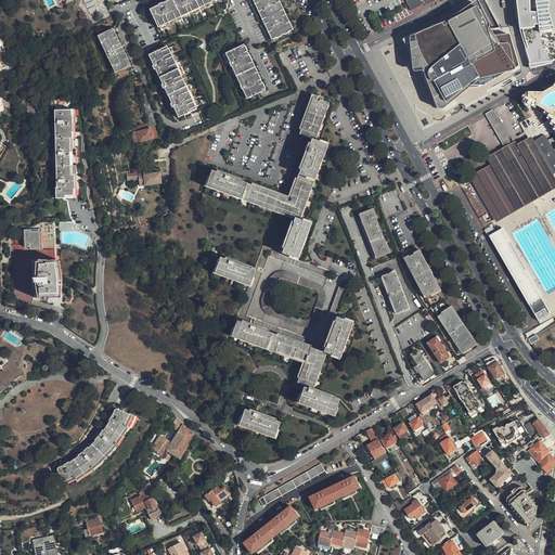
[(158,26),(163,34),(223,5),(220,0),(170,0),(150,10),(153,18),(155,18),(158,26)]
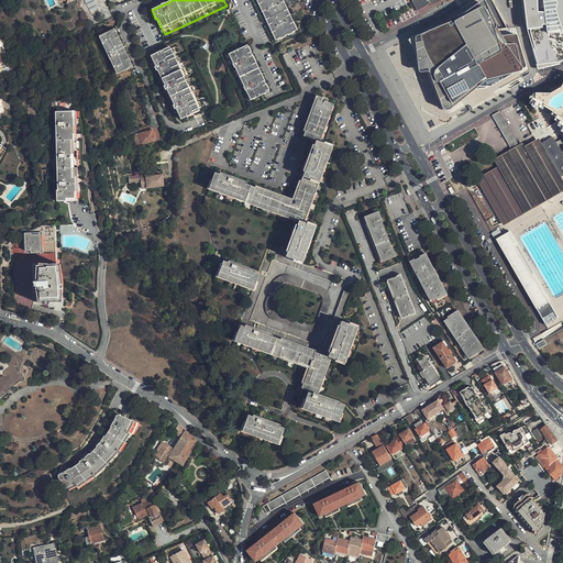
[(280,0),(260,0),(278,40),(296,32),(280,0)]
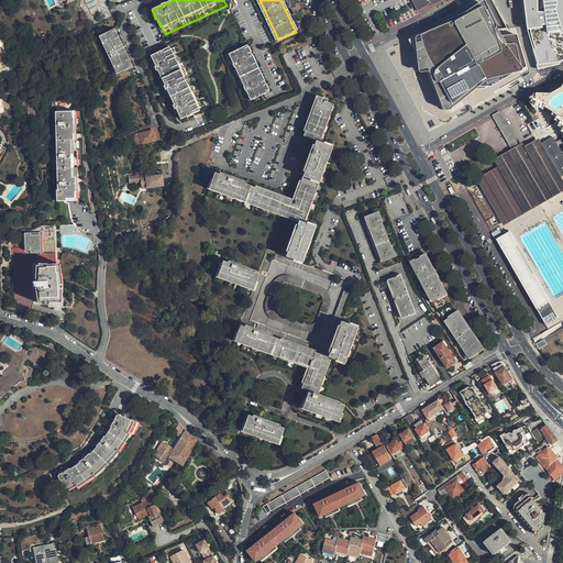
[(286,0),(280,0),(296,32),(278,40),(279,42),(301,32),(294,15),(286,0)]
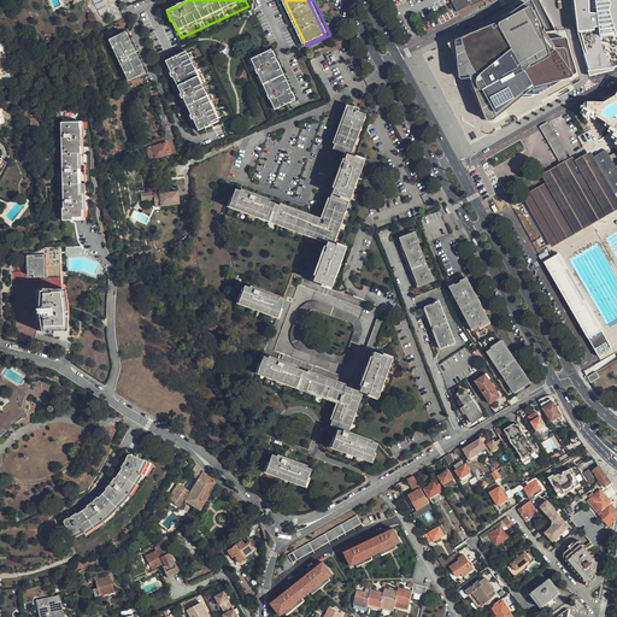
[(453,0),(452,1),(458,12),(472,4),(474,6),(483,0),(453,0)]
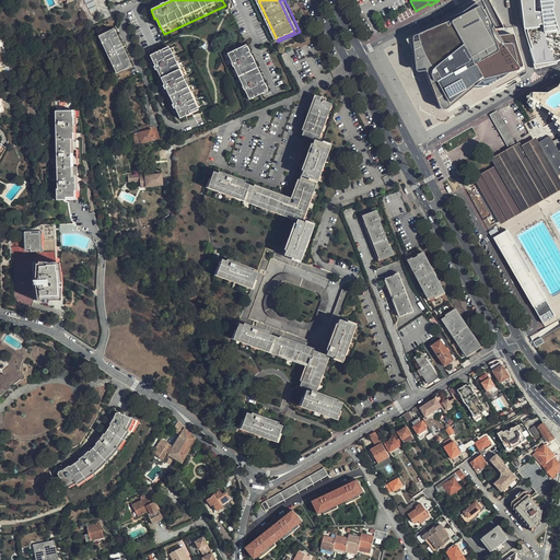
[(559,0),(517,0),(521,20),(536,65),(557,62),(559,60),(559,0)]
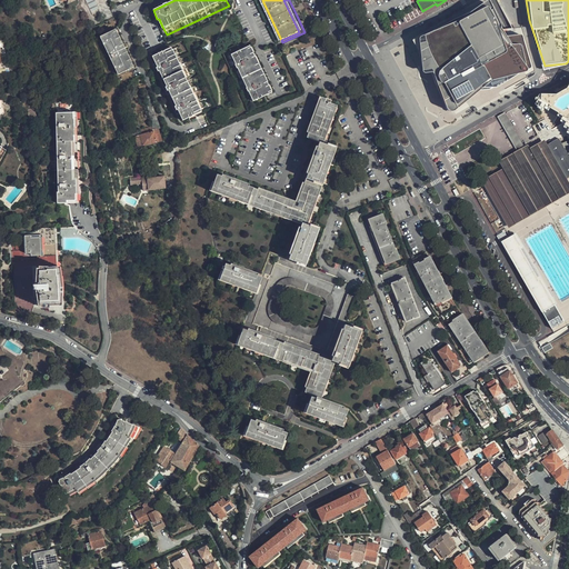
[(457,22),(418,39),(421,71),(421,73),(422,75),(423,75),(430,75),(431,75),(433,79),(445,108),(446,111),(448,112),(450,113),(451,112),(453,112),(491,83),(535,75),(500,21),(488,2),(457,22)]
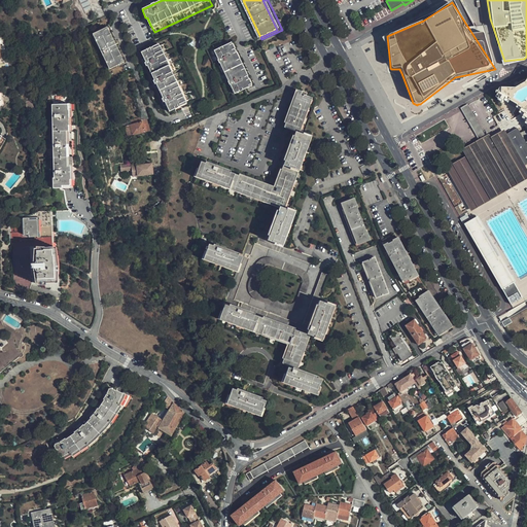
[(110,28),(97,33),(110,66),(116,64),(120,74),(127,71),(123,62),(110,28)]
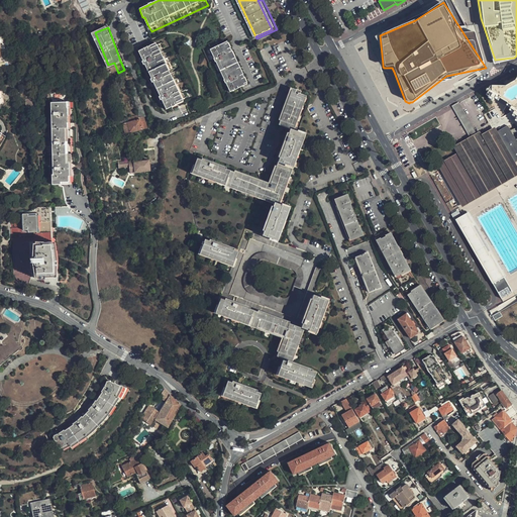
[(219,48),(227,45),(244,83),(237,86),(238,89),(250,83),(230,40),(218,46),(219,48)]
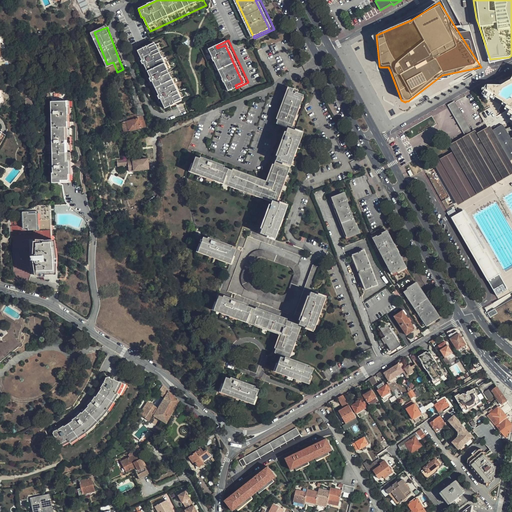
[(147,46),(137,51),(164,109),(174,104),(174,103),(178,100),(186,97),(160,42),(153,45),(148,48),(147,46)]
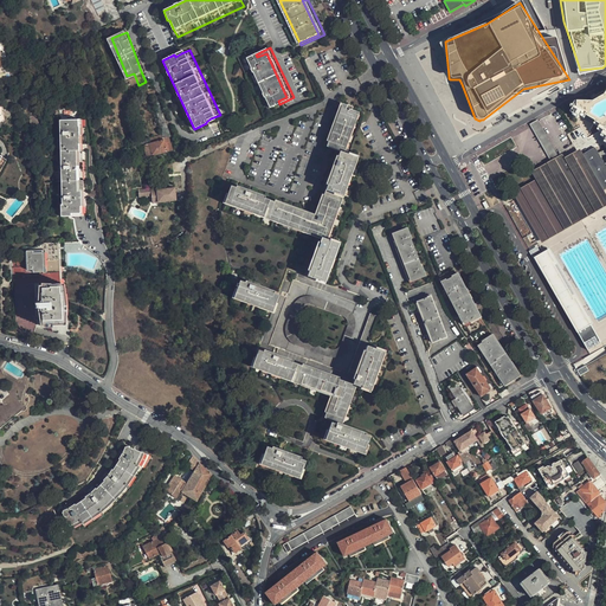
[(256,55),(246,59),(270,109),(279,104),(278,101),(287,97),(266,53),(257,57),(256,55)]
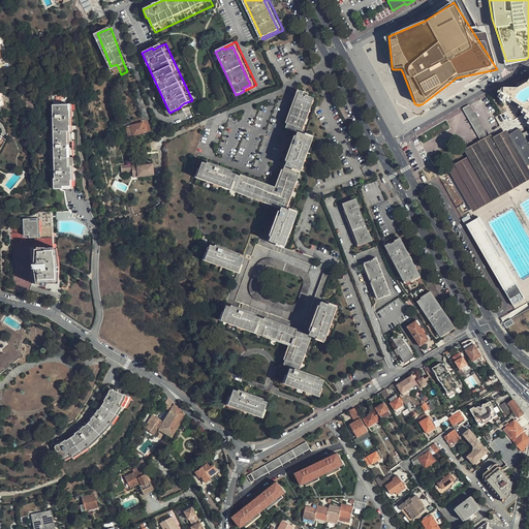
[(504,89),(498,98),(505,102),(506,101),(528,114),(526,117),(528,118),(528,82),(528,83),(519,89),(504,89)]
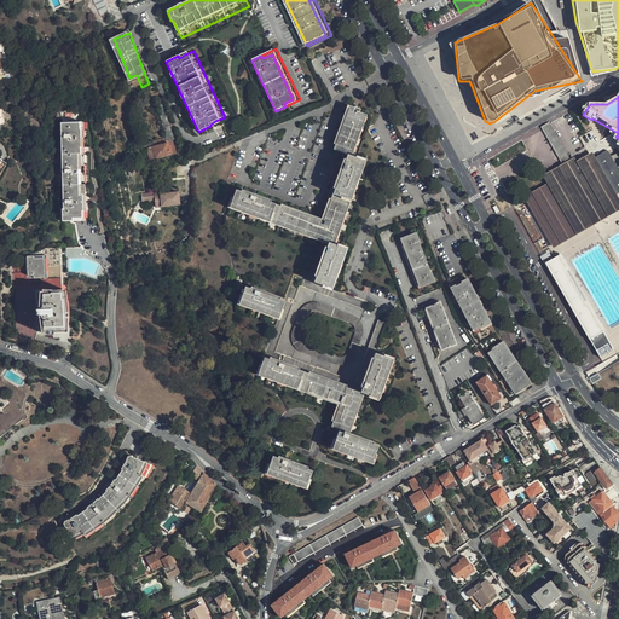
[(160,97),(156,98),(162,120),(167,119),(160,97)]
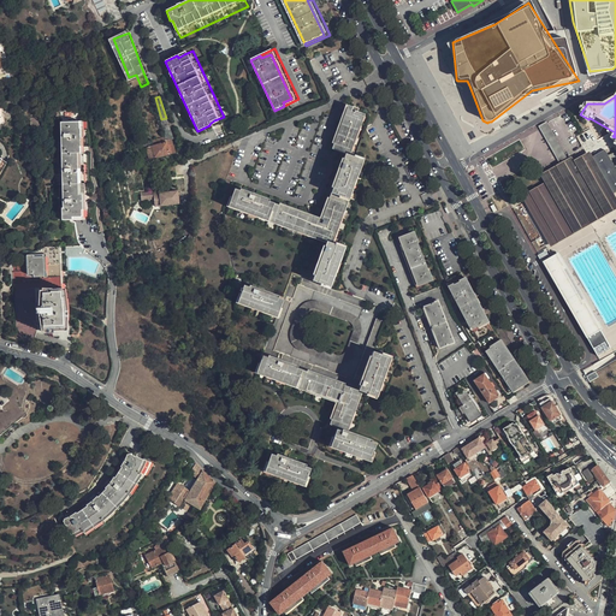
[(142,101),(135,102),(137,116),(144,113),(142,101)]
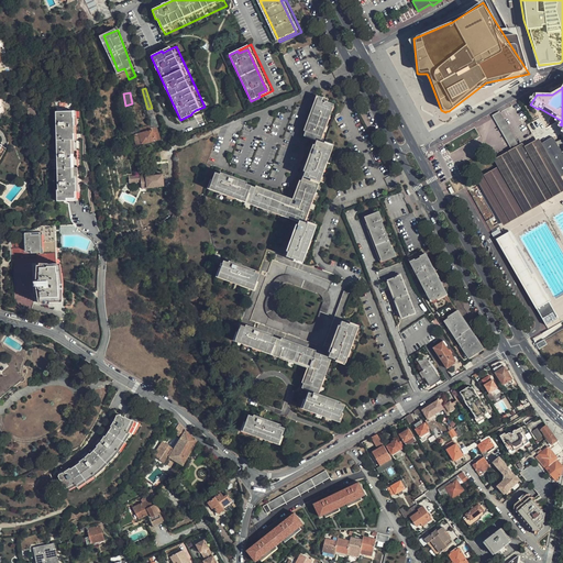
[(319,143),(326,144),(341,103),(322,97),(306,138),(319,143)]
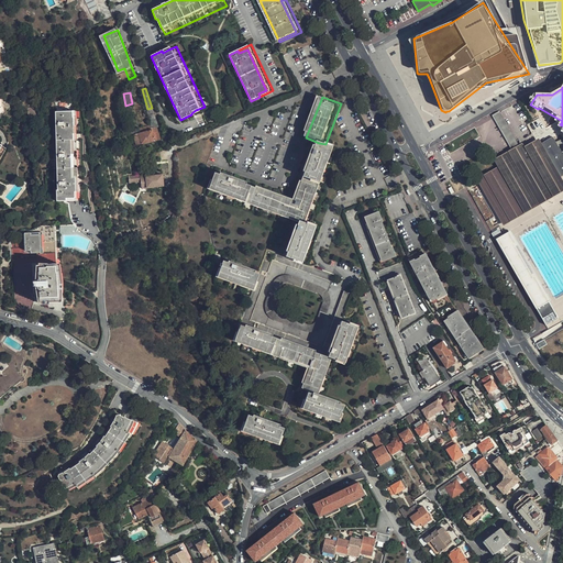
[(159,127),(152,108),(147,109),(153,129),(157,127),(159,127)]
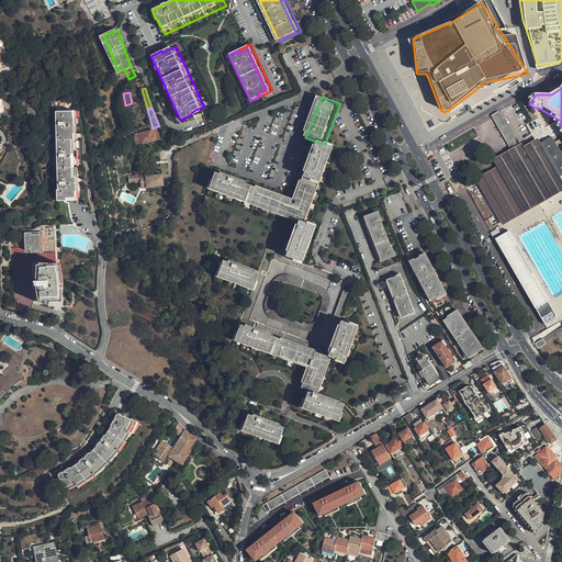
[(508,148),(516,144),(499,110),(492,114),(508,148)]
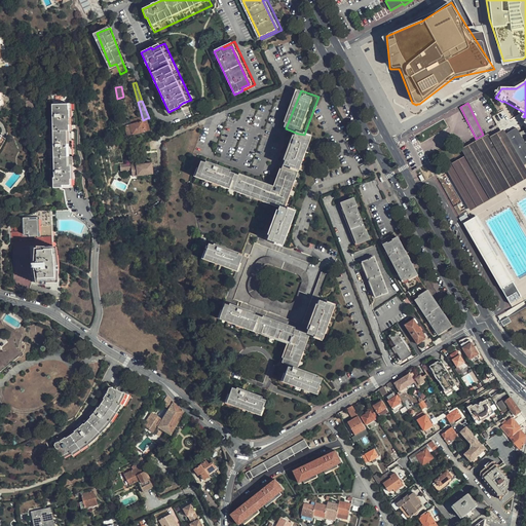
[(52,106),(52,179),(51,179),(51,189),(62,189),(62,187),(69,187),(69,181),(70,181),(70,111),(68,111),(68,106),(52,106)]
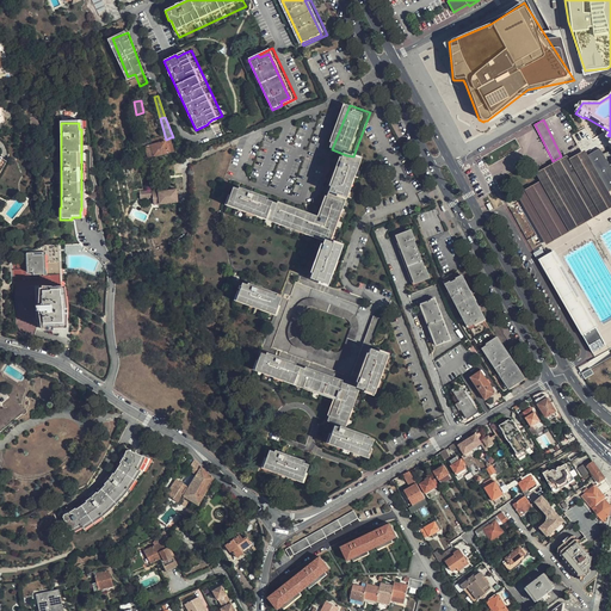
[(171,153),(174,152),(171,137),(166,140),(166,141),(144,146),(148,159),(171,153)]
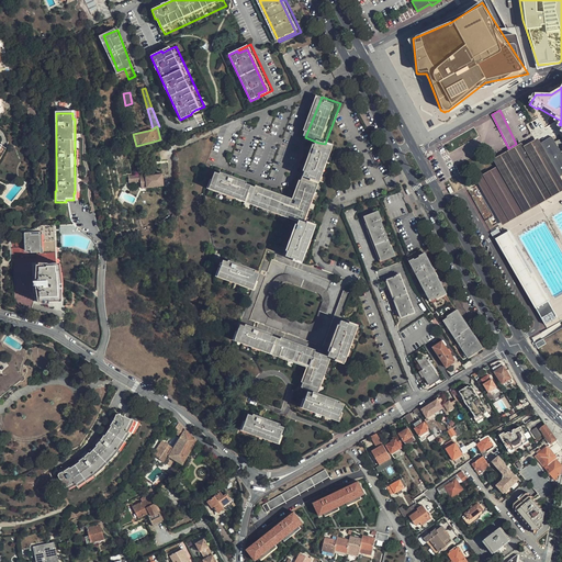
[(306,178),(325,184),(338,148),(325,144),(318,143),(306,178)]
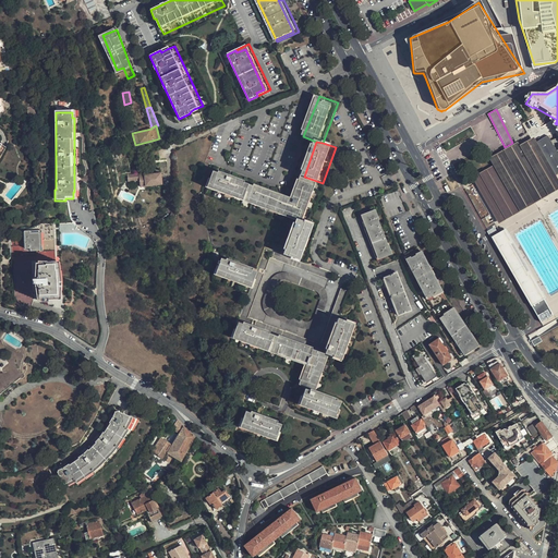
[(206,190),(247,205),(256,183),(215,169),(206,190)]
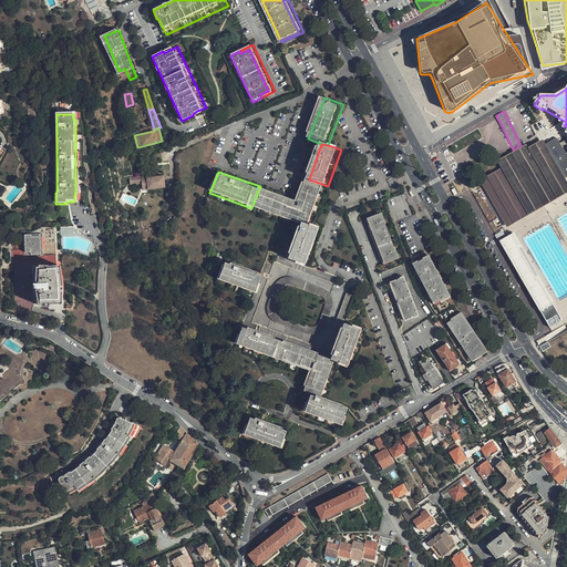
[(142,183),(143,189),(165,187),(164,176),(156,176),(154,177),(154,175),(142,176),(142,183)]
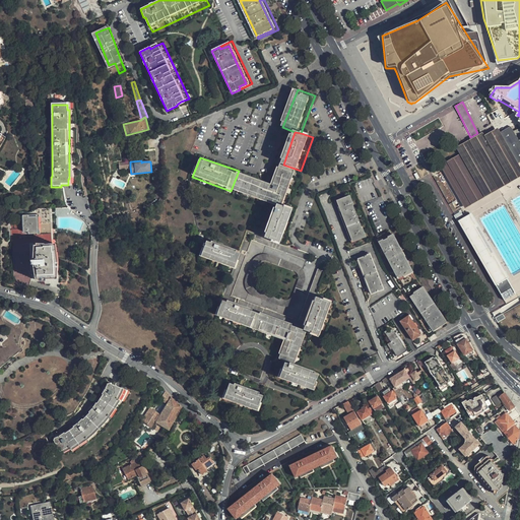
[(239,171),(231,191),(275,207),(286,211),(301,171),(283,165),(276,184),(239,171)]
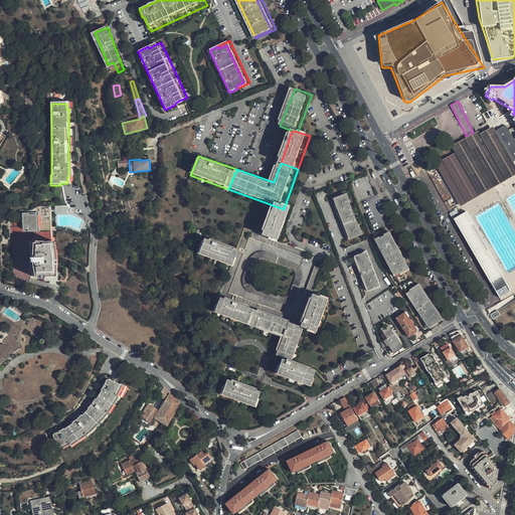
[(334,199),(341,218),(349,238),(360,234),(352,214),(345,195),(334,199)]
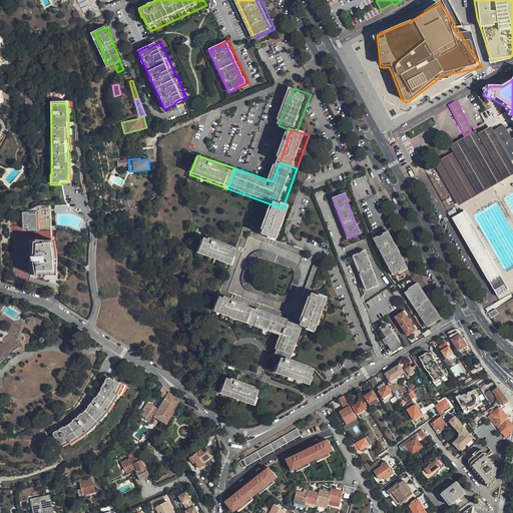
[(272,204),(261,236),(278,242),(290,210),(283,208),(272,204)]
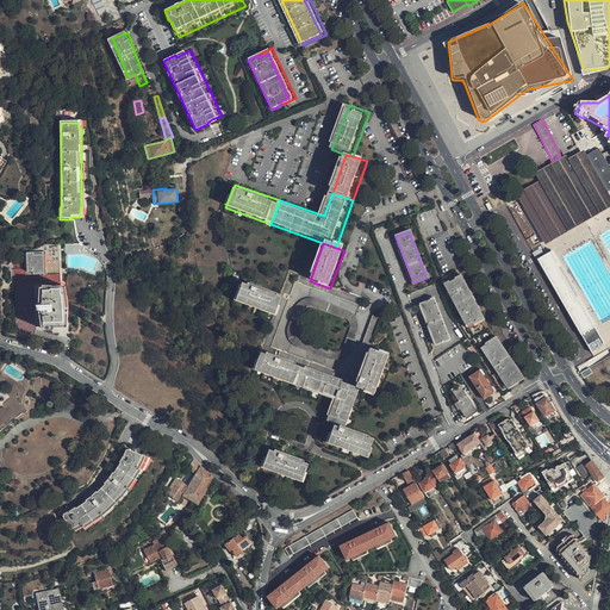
[(14,330),(33,335),(36,328),(41,330),(51,329),(51,332),(69,332),(70,325),(64,321),(63,286),(58,286),(56,244),(43,246),(37,248),(41,251),(20,253),(12,259),(14,330)]
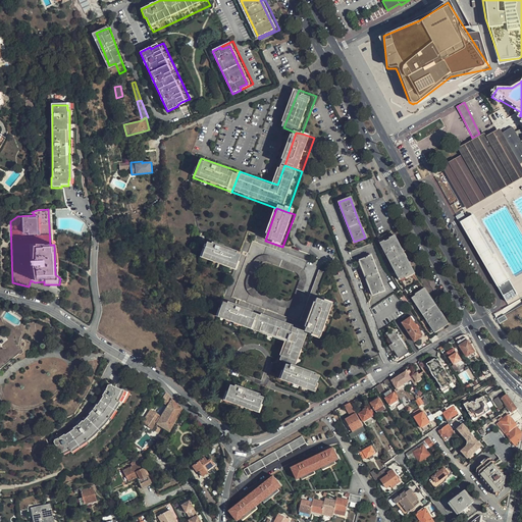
[(473,214),(465,219),(460,222),(469,240),(497,286),(498,286),(506,302),(518,295),(509,279),(511,279),(473,214)]
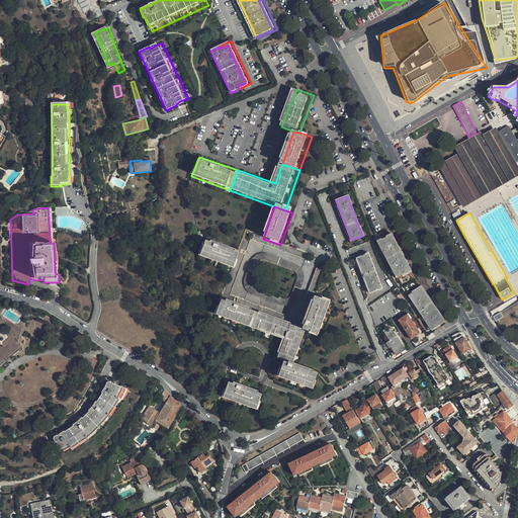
[(387,230),(374,237),(396,276),(406,291),(431,328),(443,320),(408,268),(387,230)]
